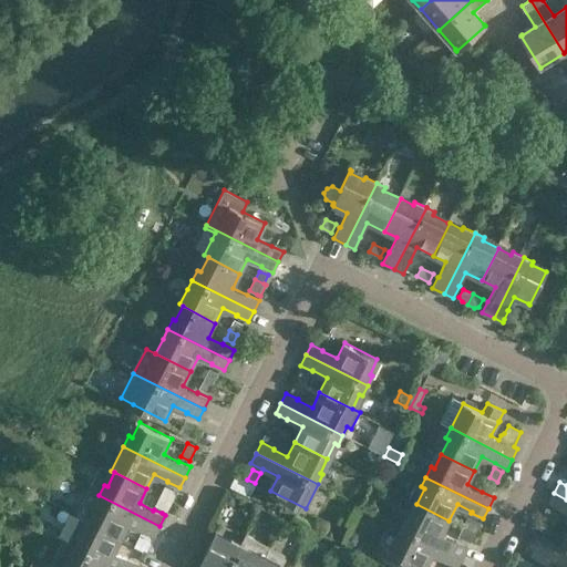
[(161,495),(173,502),(176,494),(174,490),(165,485),(161,495)]
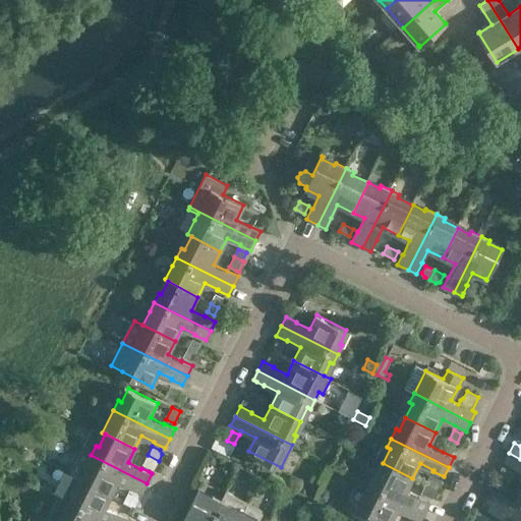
[(142,493),(147,483),(91,455),(81,451),(70,473),(112,494),(118,480),(131,487),(142,493)]
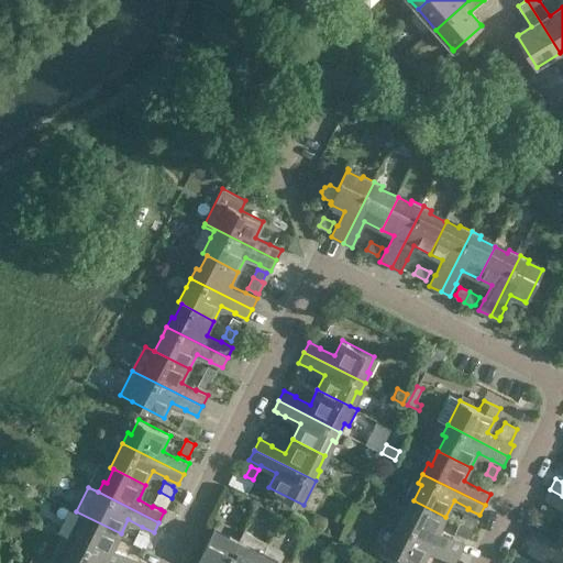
[(227,498),(234,503),(239,494),(231,489),(227,498)]
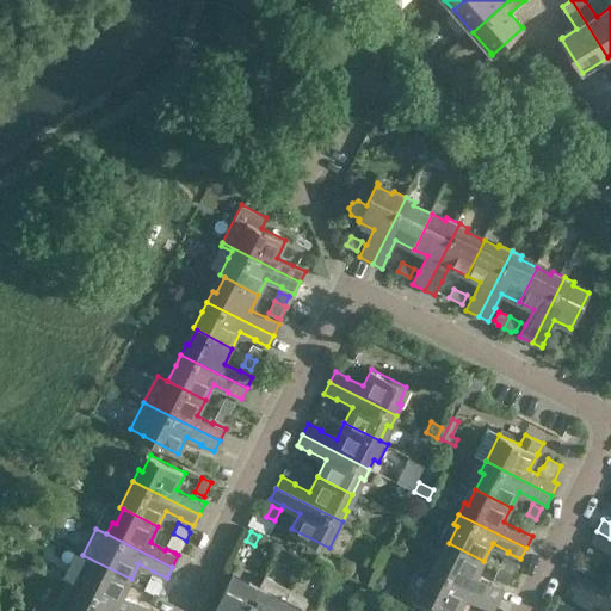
[(610,538),(597,531),(591,542),(604,548),(605,548),(610,550),(610,538)]
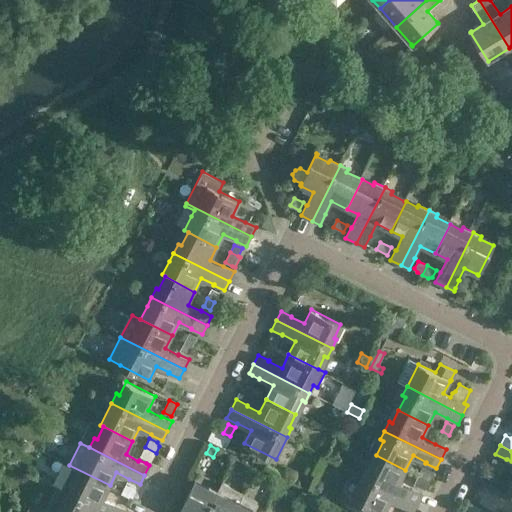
[(367,466),(362,476),(418,504),(423,493),(413,488),(412,488),(399,482),(405,470),(376,455),(369,467),(367,466)]
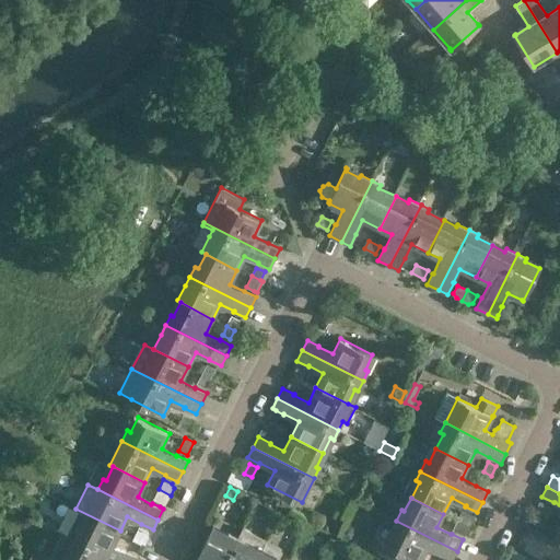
[(535,511),(539,512),(547,516),(551,508),(539,501),(535,511)]
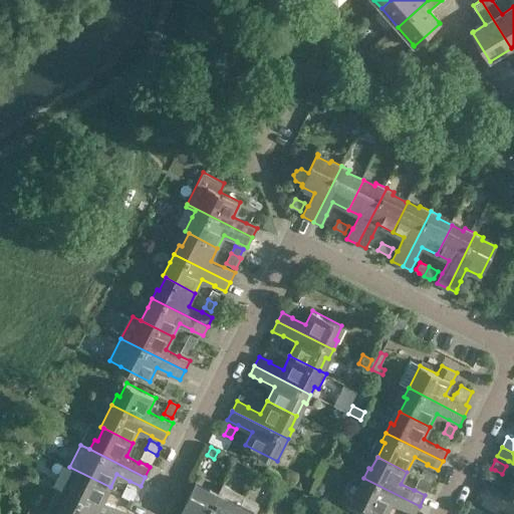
[(261,461),(259,466),(268,471),(271,466),(261,461)]
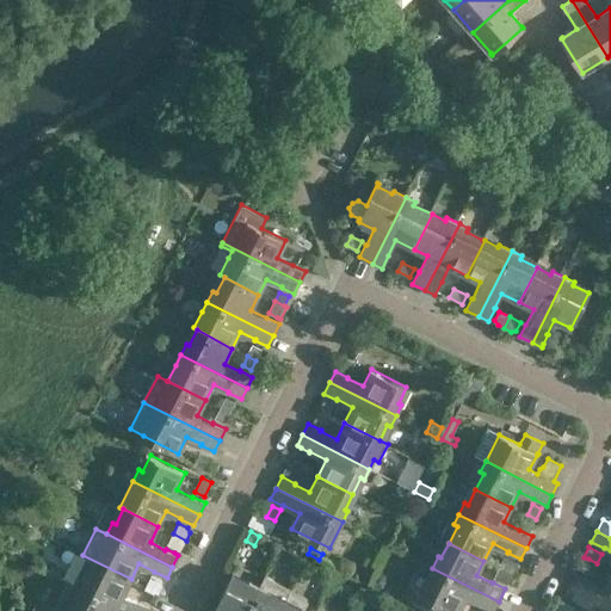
[(82,555),(68,581),(128,610),(150,610),(152,609),(139,603),(123,596),(131,579),(82,555)]
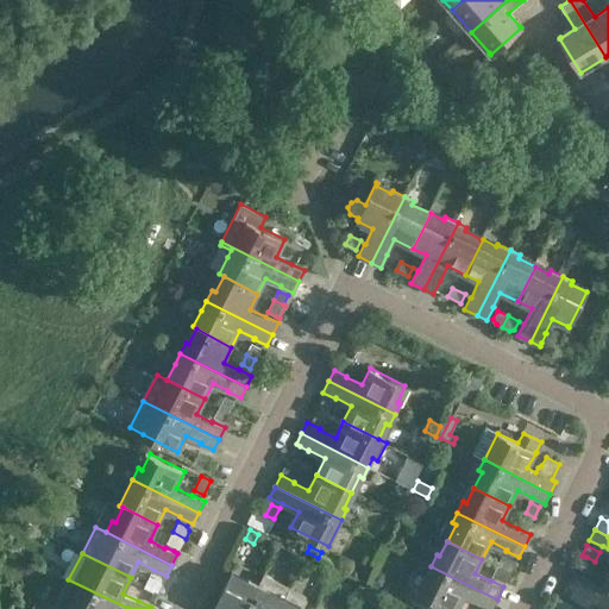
[(508,570),(498,565),(493,576),(506,583),(512,571),(508,570)]
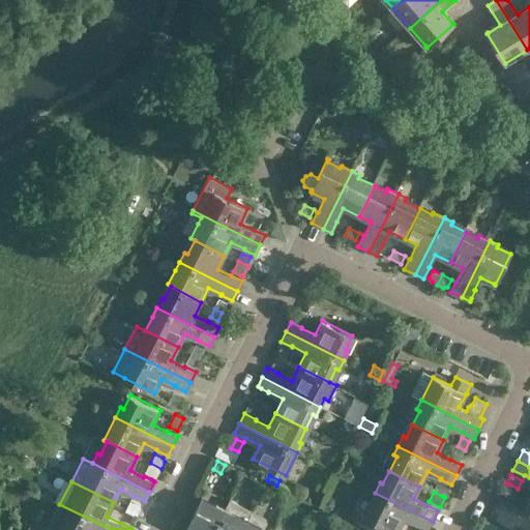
[(428,529),(433,522),(375,493),(371,501),(373,502),(366,516),(363,513),(363,516),(377,522),(373,529),(396,529),(404,517),(417,524),(417,525),(427,529),(428,529)]
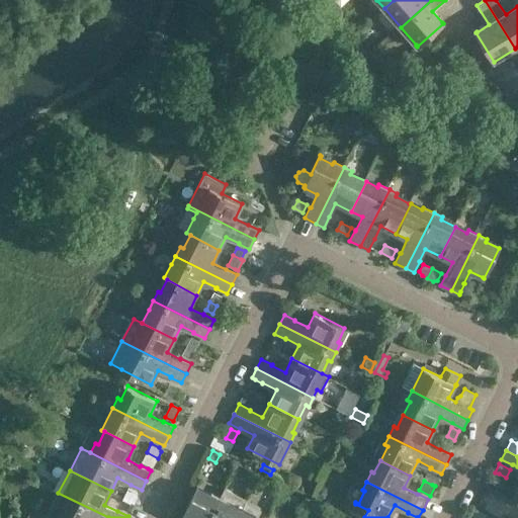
[(499,491),(492,487),(489,486),(484,496),(517,513),(517,486),(512,498),(499,492),(499,491)]
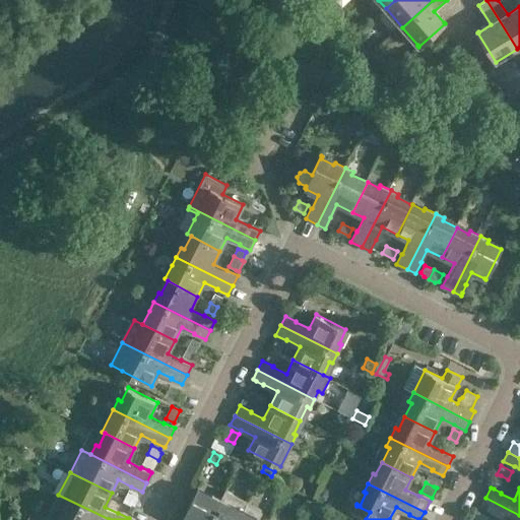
[(139,499),(138,496),(128,491),(123,501),(131,505),(132,504),(135,506),(139,499)]
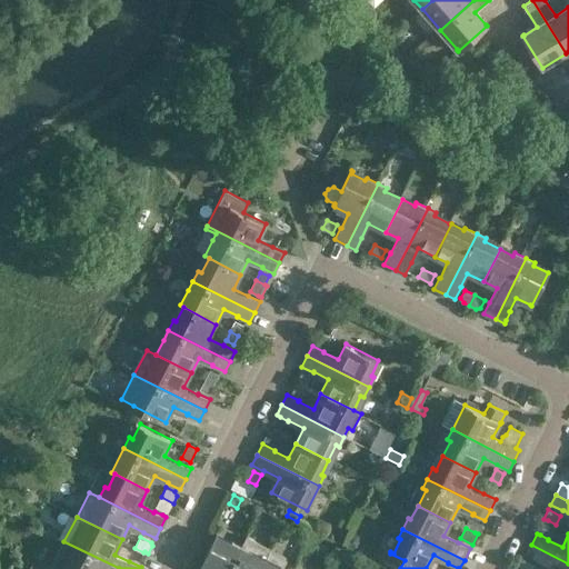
[(231,568),(242,547),(232,541),(230,545),(216,537),(198,568),(231,568)]
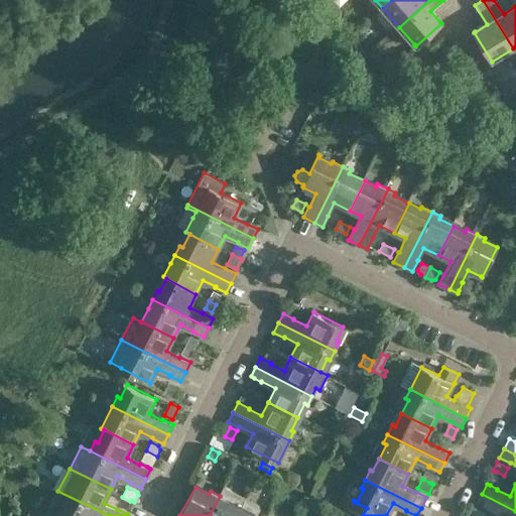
[(220,496),(210,515),(238,515),(247,499),(225,488),(220,496)]
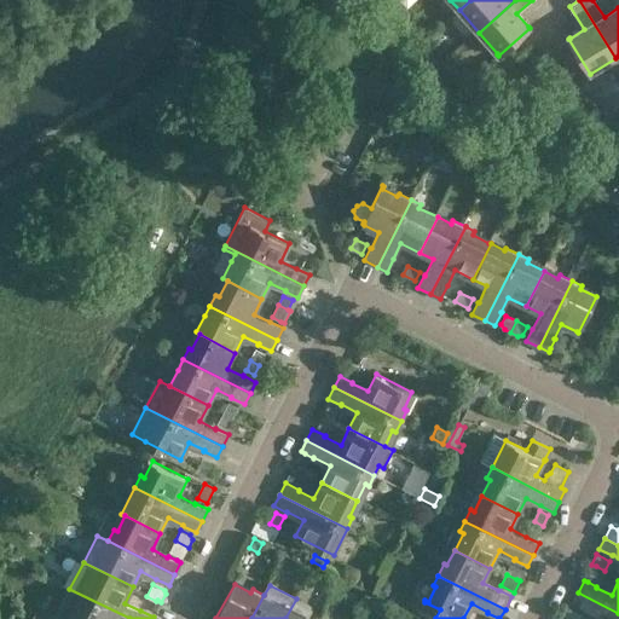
[(56,617),(61,618),(129,618),(69,589),(56,617)]
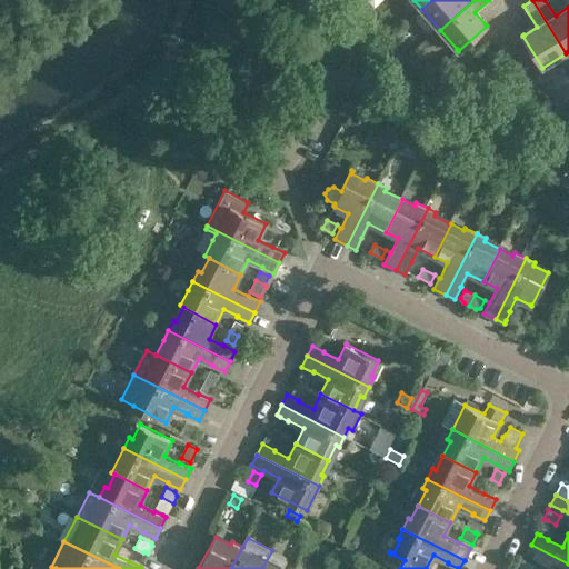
[(568,568),(568,563),(531,545),(526,555),(538,560),(539,560),(552,567),(551,568),(568,568)]
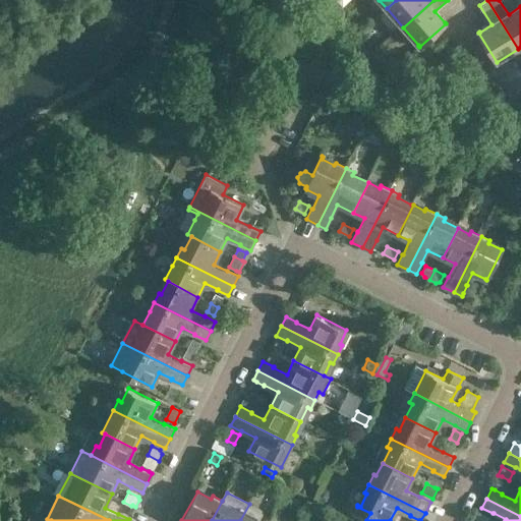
[(263,520),(262,520),(265,515),(263,511),(249,504),(240,520),(263,520)]
